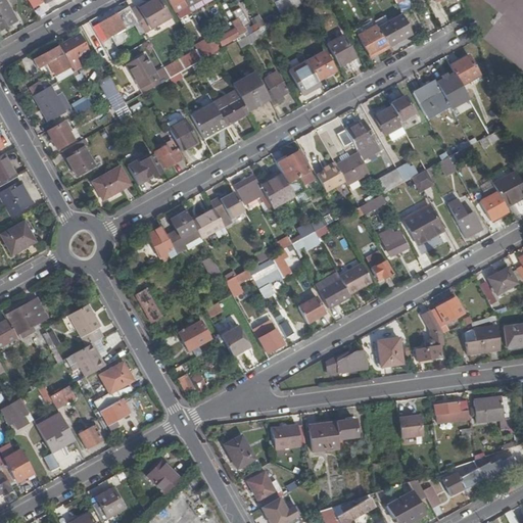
[(0,0),(0,31),(16,22),(3,0),(0,0)]
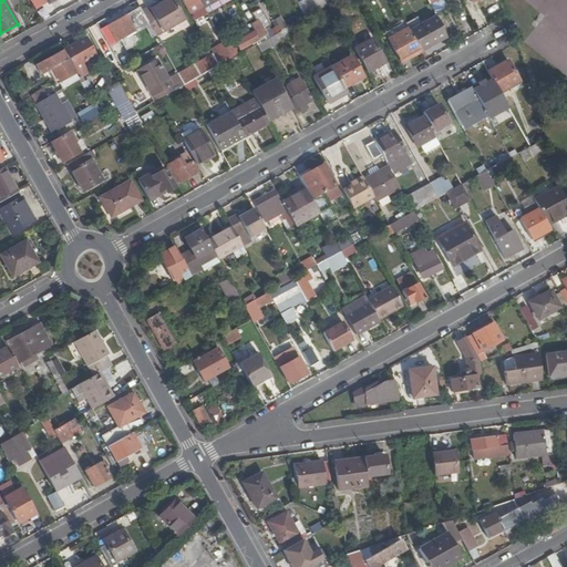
[(172,0),(171,0),(160,7),(152,11),(151,9),(143,13),(146,20),(156,38),(184,21),(172,0)]
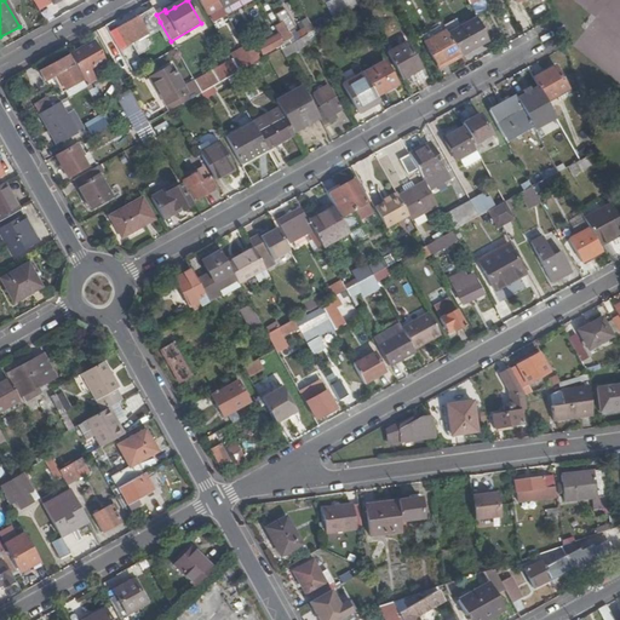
[(197,0),(207,15),(220,7),(217,0),(197,0)]
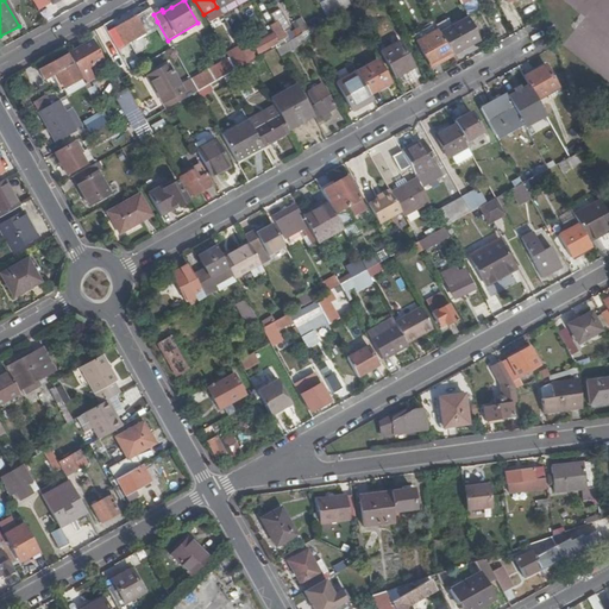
[(349,0),(332,0),(319,7),(326,20),(345,10),(352,6),(349,0)]
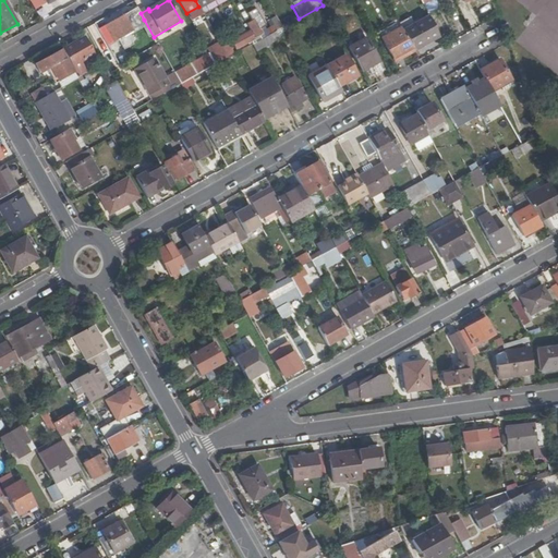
[(144,20),(141,13),(137,8),(124,15),(132,27),(144,20)]
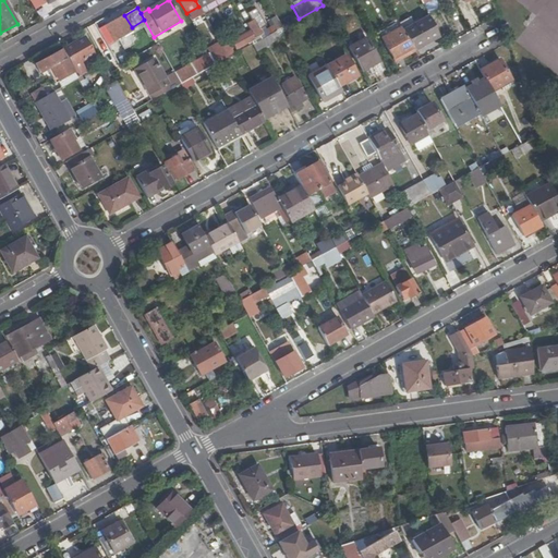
[(265,25),(256,9),(249,13),(253,21),(247,24),(252,31),(245,34),(251,43),(252,45),(266,37),(261,28),(265,25)]
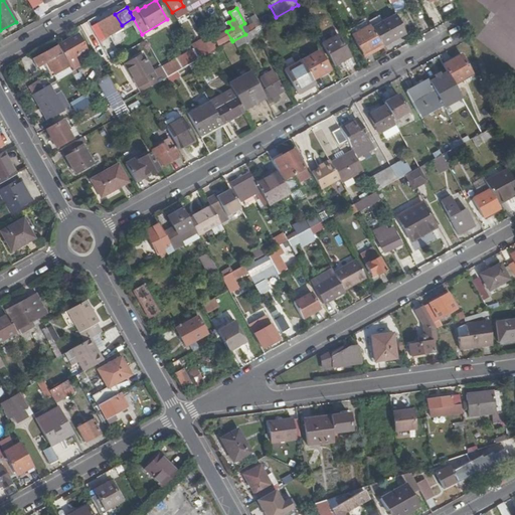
[(122,25),(115,14),(115,13),(91,27),(99,41),(109,35),(113,43),(121,38),(116,30),(123,27),(122,25)]
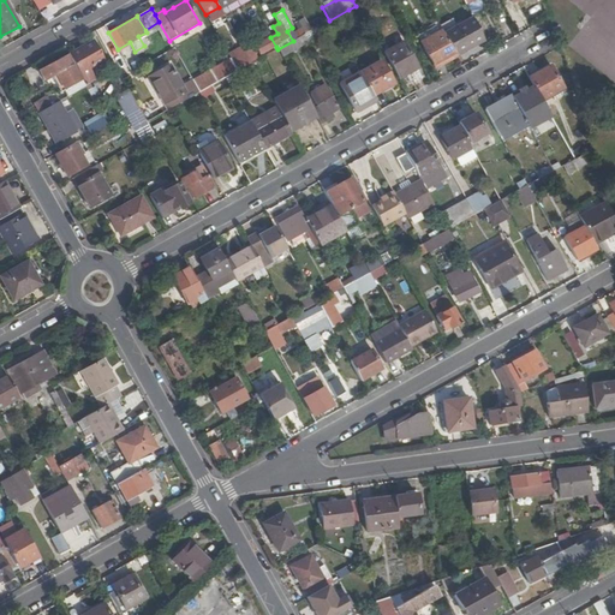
[(472,17),(443,34),(455,57),(484,41),(472,17)]
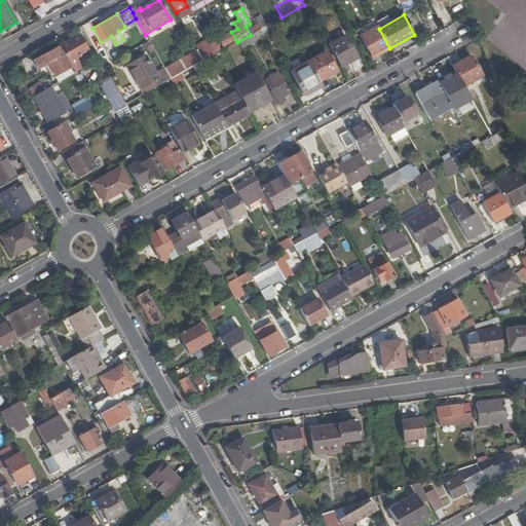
[(259,16),(254,20),(260,30),(265,27),(259,16)]
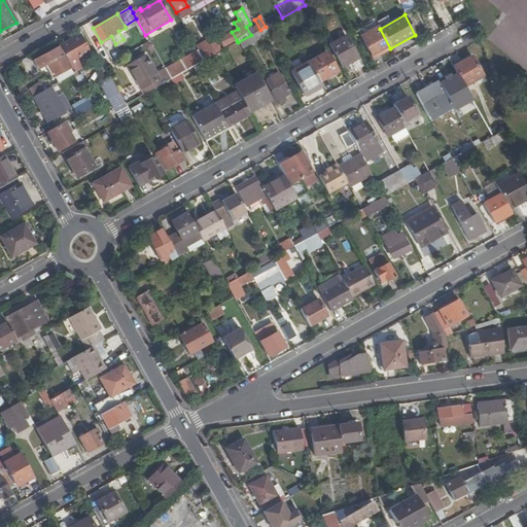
[(357,32),(360,37),(378,27),(376,22),(357,32)]
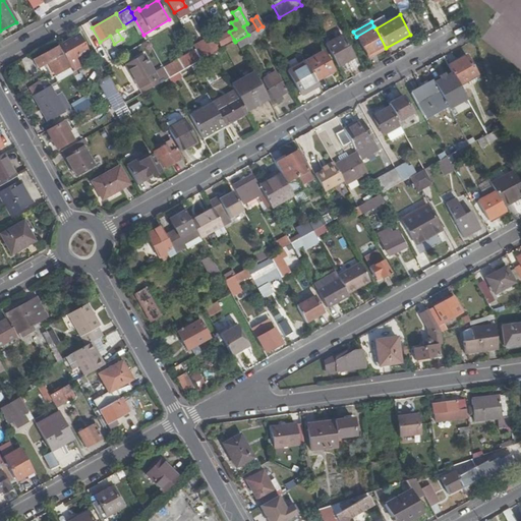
[(368,58),(386,48),(375,29),(373,26),(356,37),(368,58)]
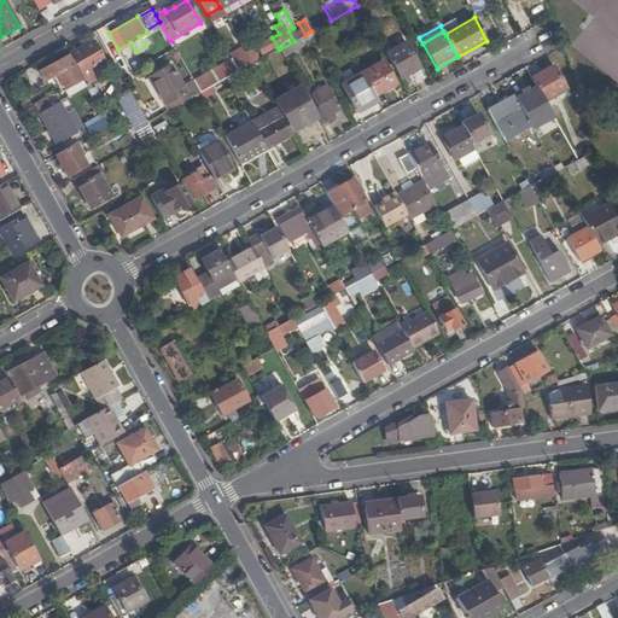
[(283,57),(309,42),(305,35),(295,41),(279,50),(283,57)]
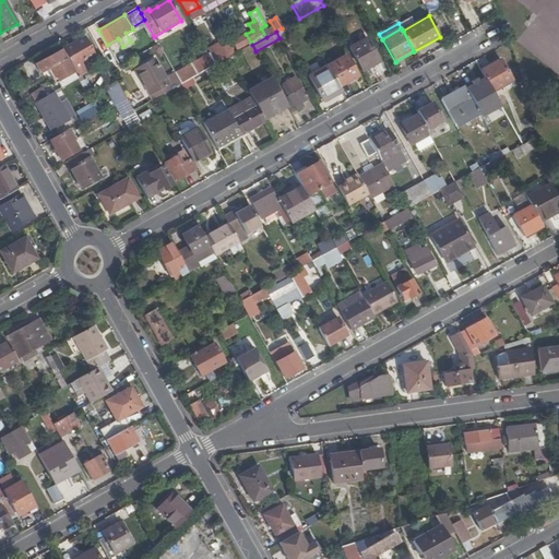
[(251,43),(246,34),(234,40),(238,49),(251,43)]
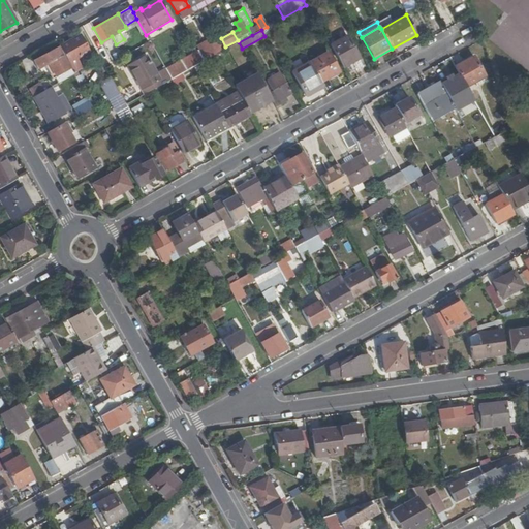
[(89,53),(80,35),(58,48),(70,69),(73,74),(74,76),(79,73),(76,69),(82,66),(78,59),(89,53)]
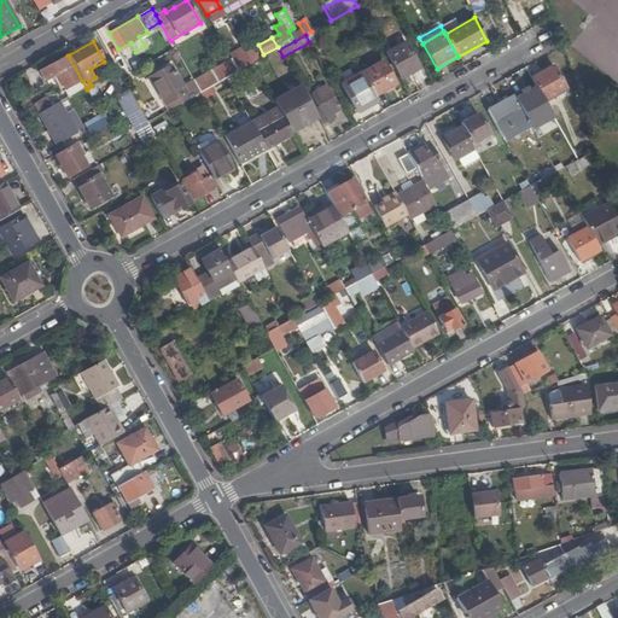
[(402,80),(420,69),(406,42),(386,53),(402,80)]
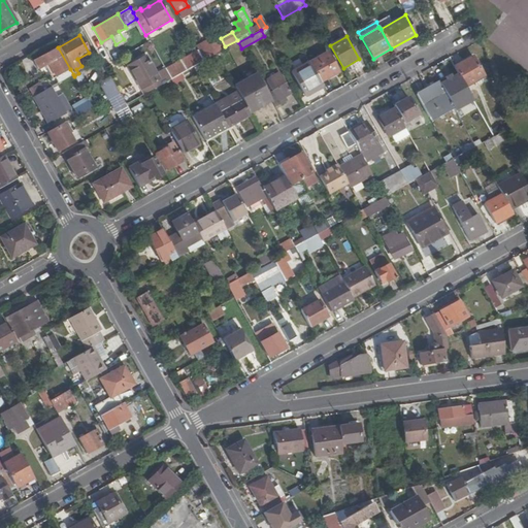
[(216,55),(207,40),(197,46),(199,51),(165,69),(171,80),(187,71),(194,67),(216,55)]
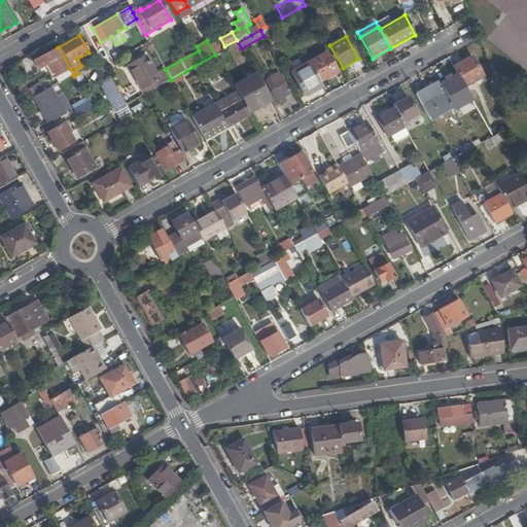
[(70,69),(58,47),(34,62),(38,70),(48,64),(53,70),(56,68),(63,80),(73,74),(70,69)]
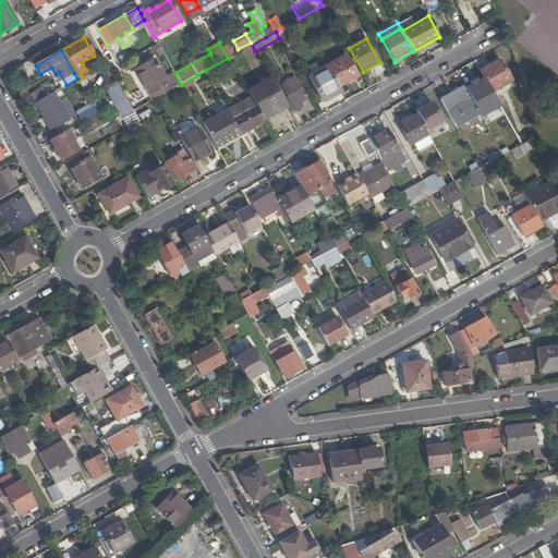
[(347,56),(326,68),(338,87),(358,76),(347,56)]
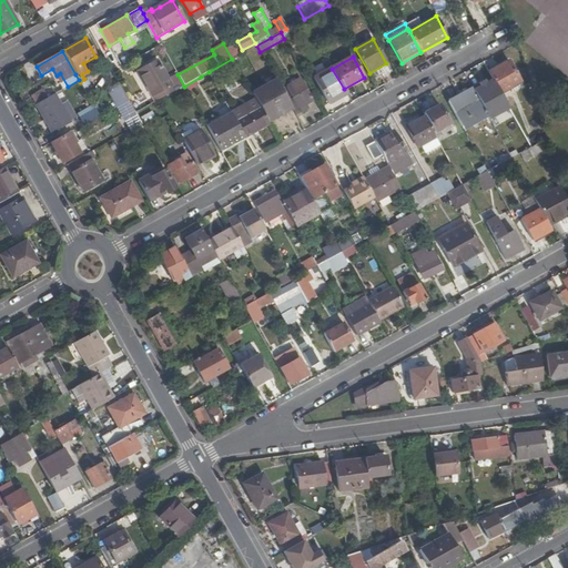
[(137,72),(154,103),(160,100),(175,91),(158,60),(137,72)]
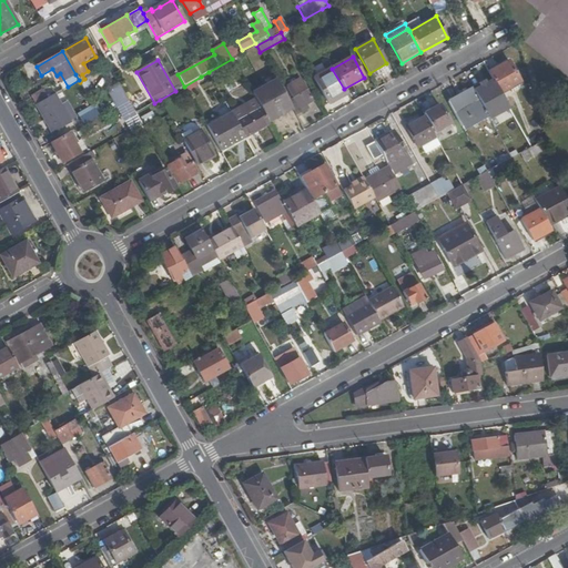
[(500,94),(509,89),(511,92),(523,87),(507,61),(487,72),(500,94)]
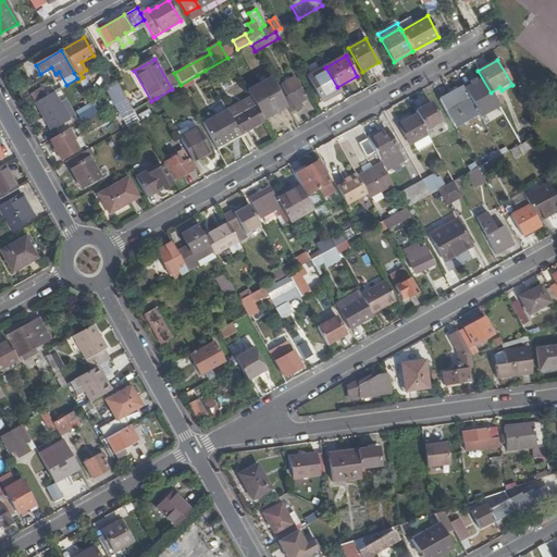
[(323,102),(339,91),(337,87),(325,67),(309,76),(323,102)]
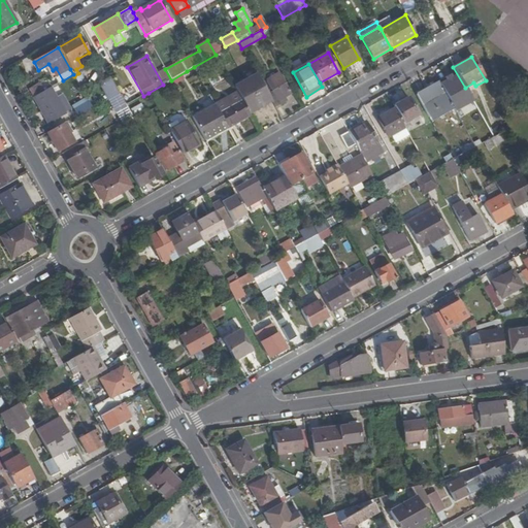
[(63,80),(56,68),(53,70),(60,83),(63,80)]
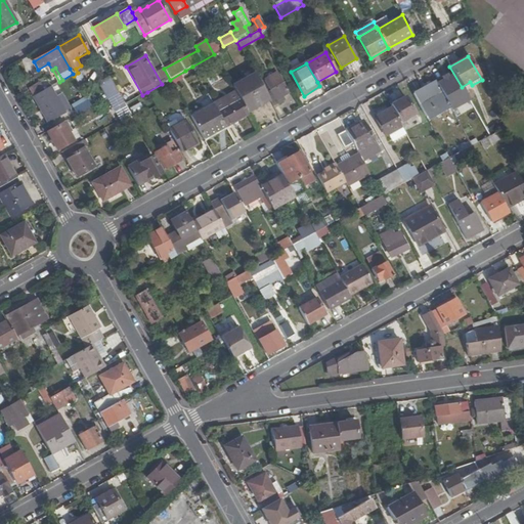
[(276,73),(259,83),(268,98),(272,106),(282,100),(280,97),(289,93),(276,73)]
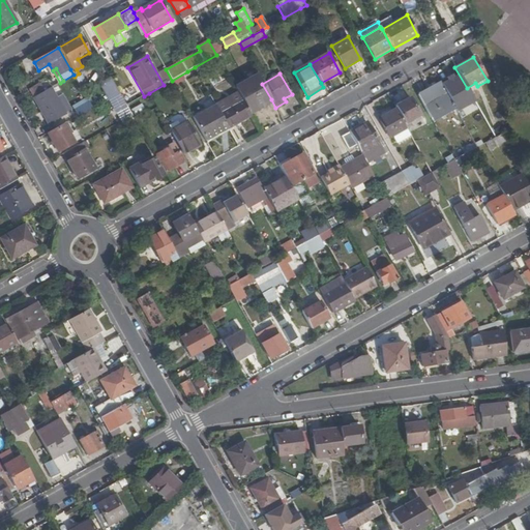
[(258,77),(235,89),(237,93),(248,112),(256,108),(258,110),(264,107),(263,105),(271,99),(262,84),(258,77)]
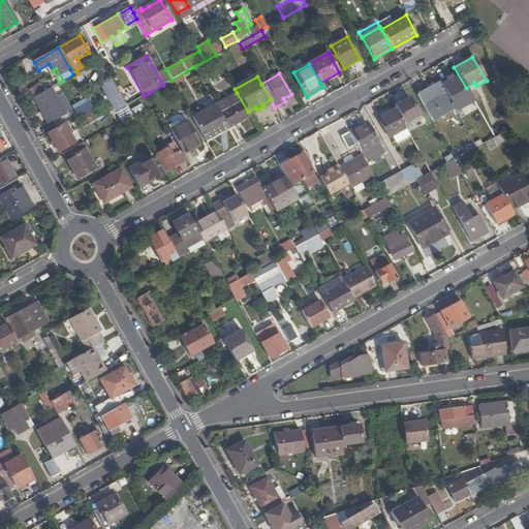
[(99,84),(107,99),(111,97),(119,93),(111,78),(99,84)]
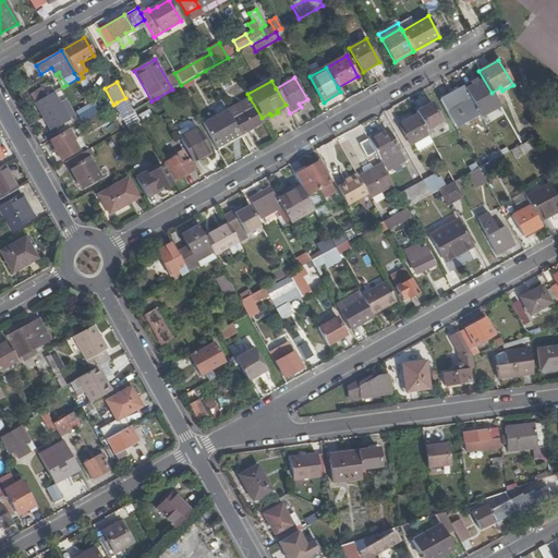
[(48,96),(43,87),(31,94),(36,104),(48,96)]
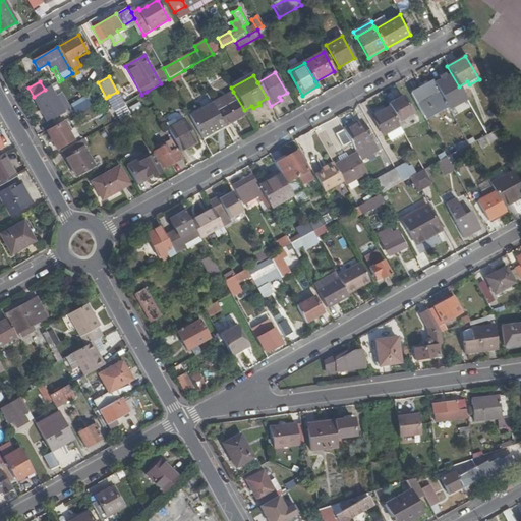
[(433,82),(411,95),(423,116),(446,104),(433,82)]
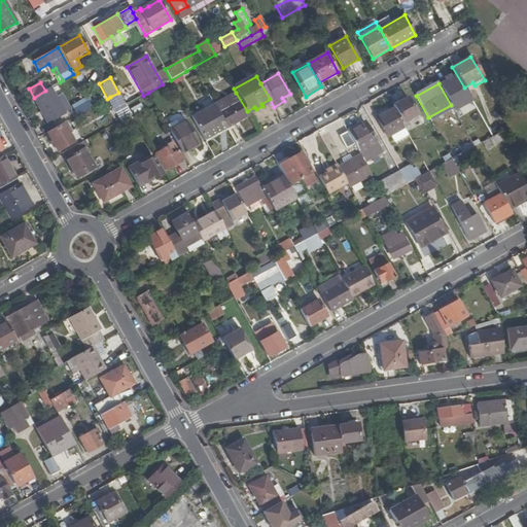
[(65,114),(50,88),(45,91),(34,98),(33,98),(47,125),(65,114)]
